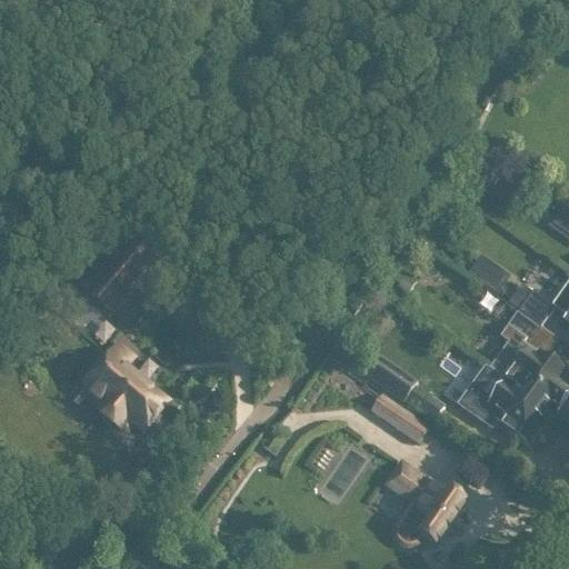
[(565,231),(568,226),(568,215),(559,208),(550,221),(565,231)]
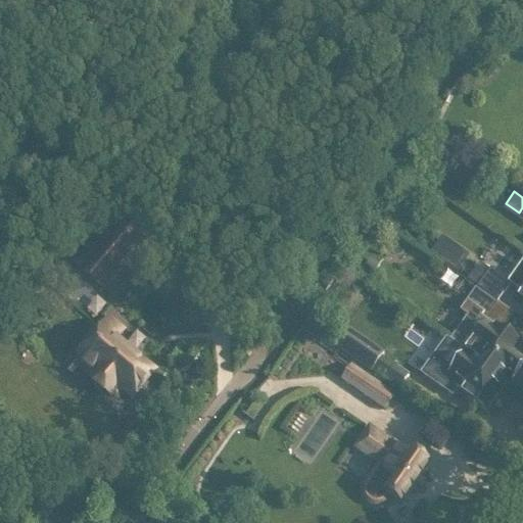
[(454,267),(464,253),(440,237),(430,250),(454,267)]
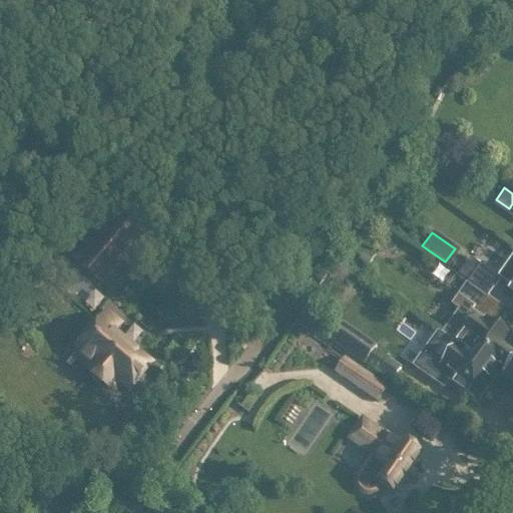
[(101,281),(117,262),(92,242),(77,262),(101,281)]
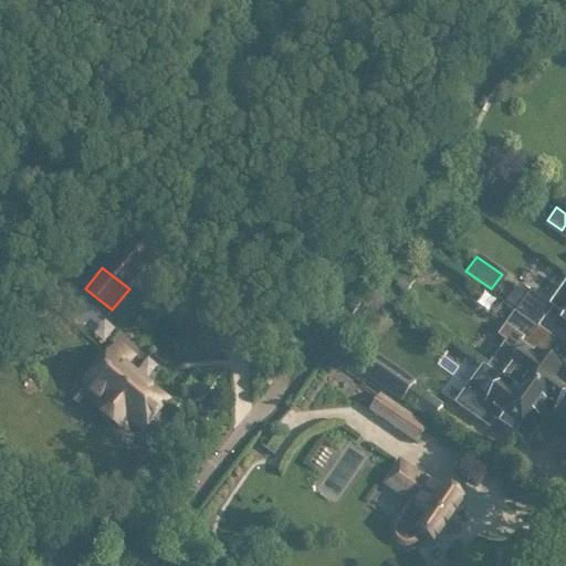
[(505,300),(537,323),(552,304),(530,289),(528,290),(517,282),(505,300)]
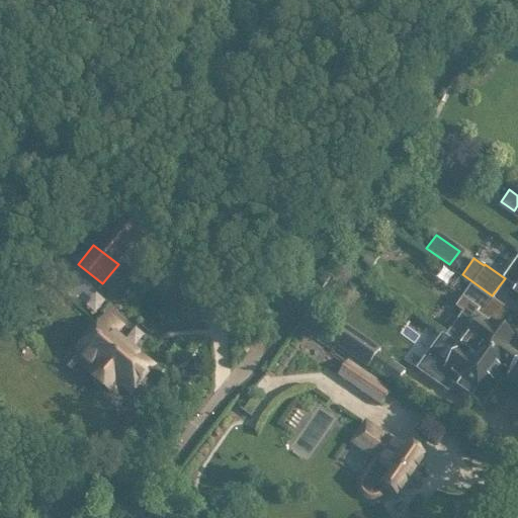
[(517,261),(509,274),(517,279),(517,284),(516,288),(514,290),(511,294),(517,299),(517,261)]
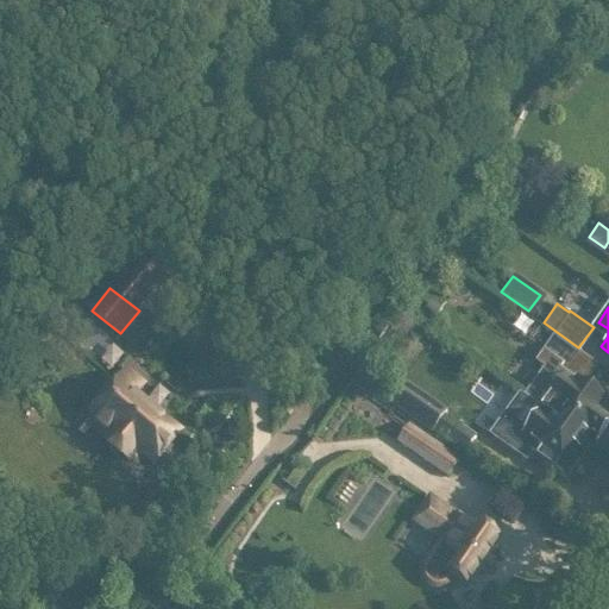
[(553,333),(541,349),(542,350),(563,364),(569,363),(577,351),(553,333)]
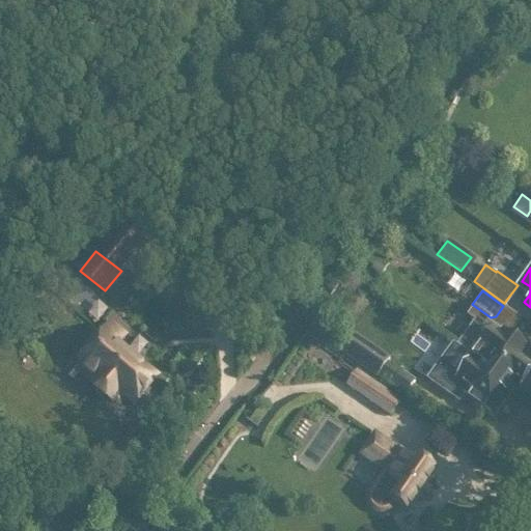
[(473,320),(455,344),(470,355),(513,385),(516,386),(530,364),(530,360),(523,354),(527,347),(508,334),(493,324),(488,320),(491,317),(473,305),(466,314),(473,320)]
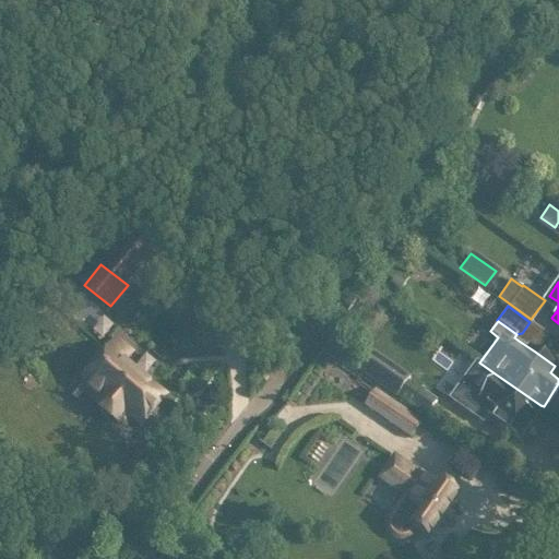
[(117,336),(75,384),(79,387),(96,402),(94,404),(96,405),(118,421),(120,420),(123,423),(128,417),(141,426),(164,399),(122,364),(133,351),(132,349),(119,339),(117,336)]
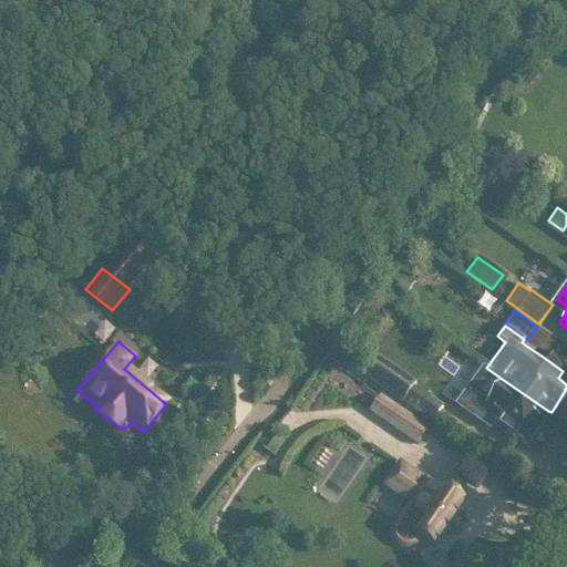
[(374,353),(361,374),(399,400),(409,384),(412,380),(374,353)]
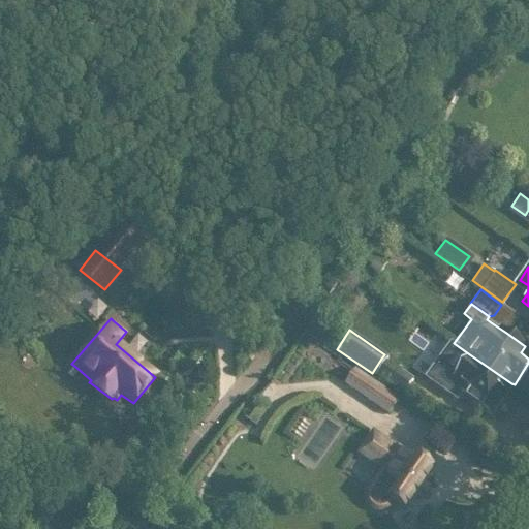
[(449,341),(424,377),(456,400),(462,392),(490,412),(511,383),(468,353),(454,343),(449,341)]
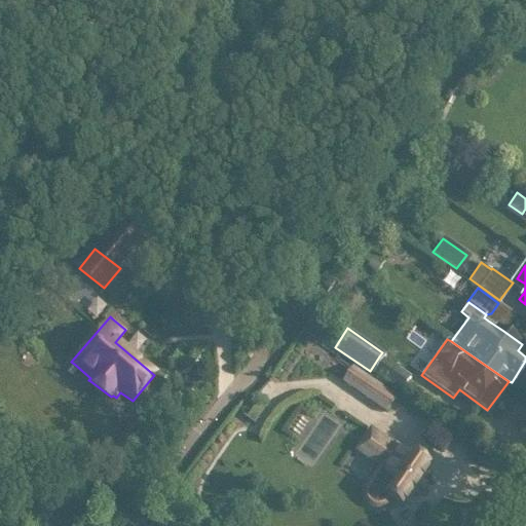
[(379,357),(370,371),(399,390),(409,376),(379,357)]
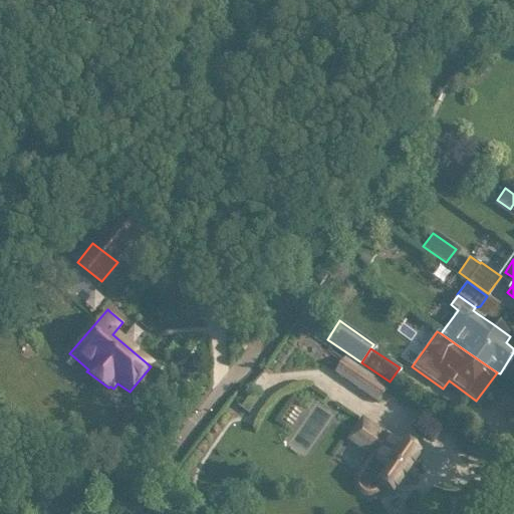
[(377,400),(387,388),(361,370),(352,382),(377,400)]
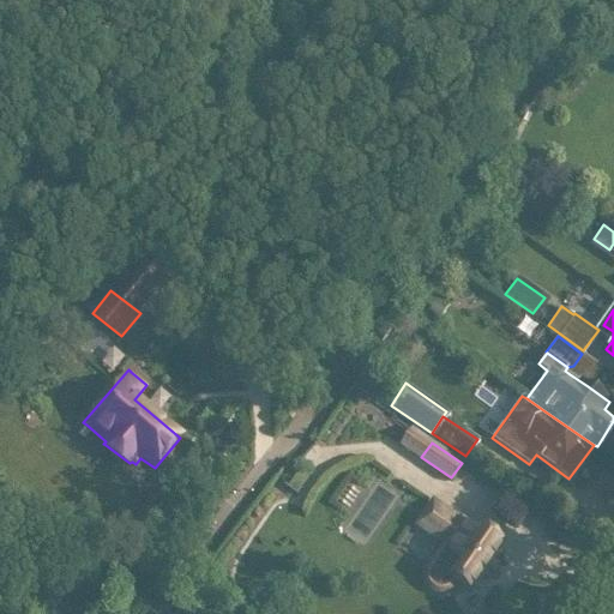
[(307,474),(299,468),(287,485),(295,492),(307,474)]
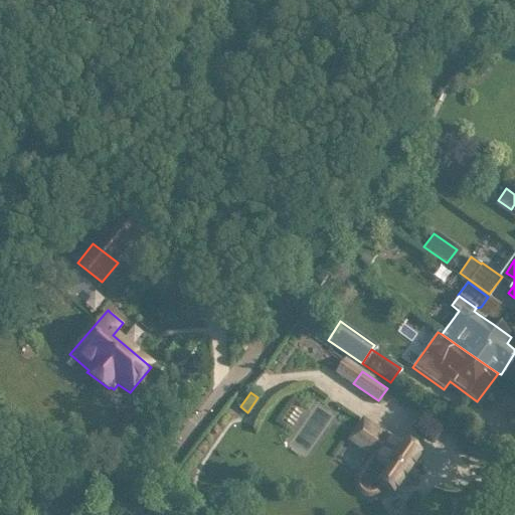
[(411,469),(421,455),(387,432),(385,435),(362,418),(349,439),(373,455),(359,475),(358,477),(357,480),(357,484),(357,485),(358,488),(359,489),(360,490),(363,492),(365,493),(367,494),(370,494),(372,493),(375,492),(378,489),(381,485),(393,494),(404,480),(409,483),(416,473),(411,469)]
